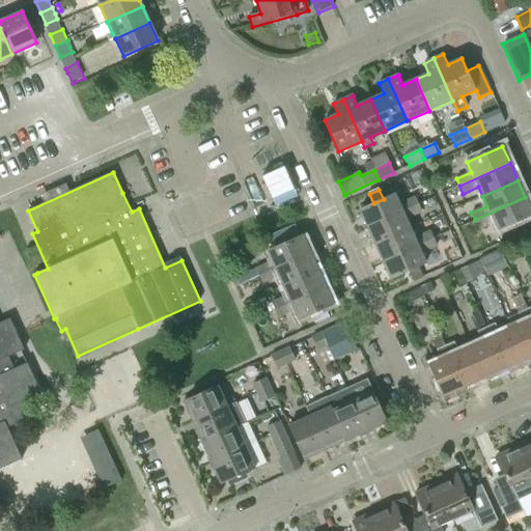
[(367,227),(418,205),(414,197),(399,204),(394,194),(384,199),(373,203),(359,211),(367,227)]
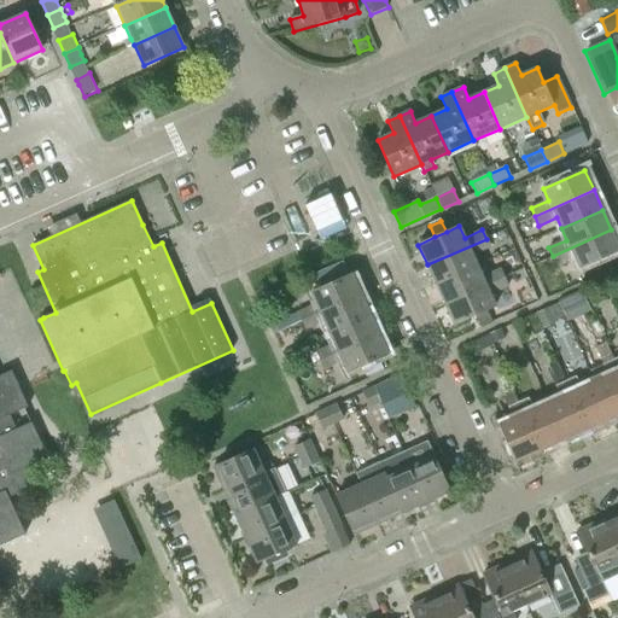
[(617,244),(611,229),(553,256),(553,257),(557,264),(575,257),(579,268),(617,250),(617,244)]
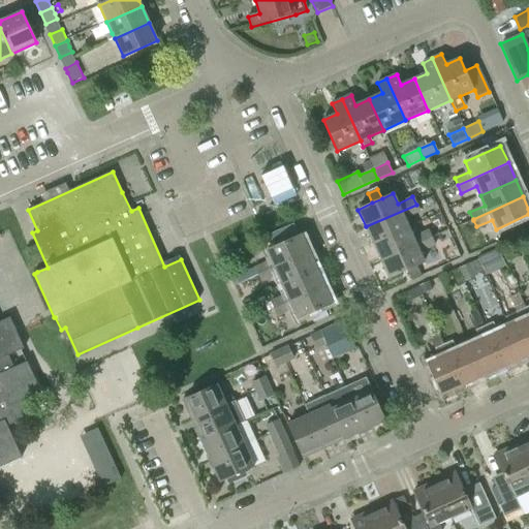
[(419,212),(416,205),(366,226),(373,244),(408,227),(404,218),(419,212)]
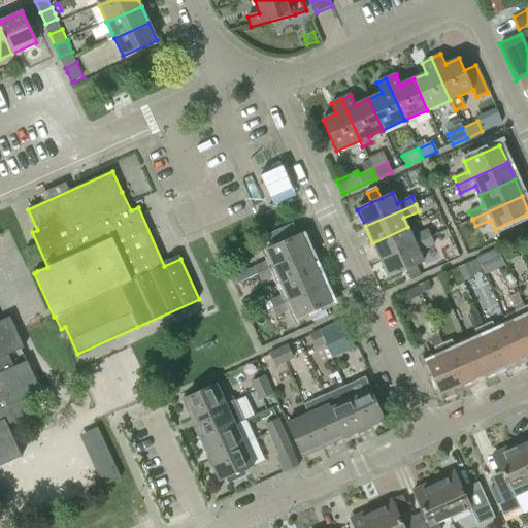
[(380,260),(430,237),(427,230),(411,237),(407,227),(372,243),(380,260)]
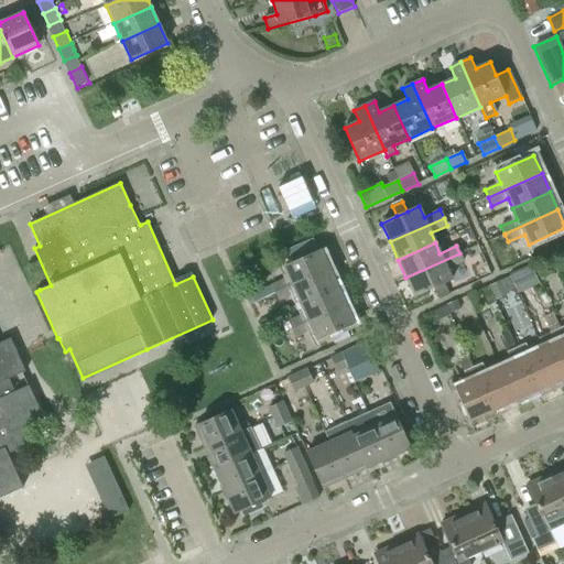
[(277,295),(331,271),(322,250),(284,268),(289,278),(250,295),(255,305),(277,295)]
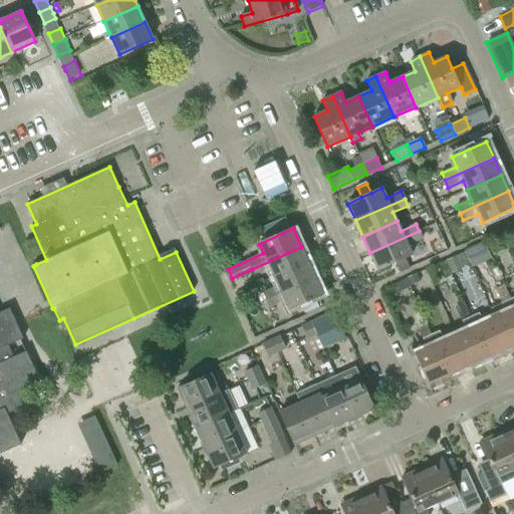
[(419,231),(369,253),(377,270),(412,255),(408,245),(422,239),(419,231)]
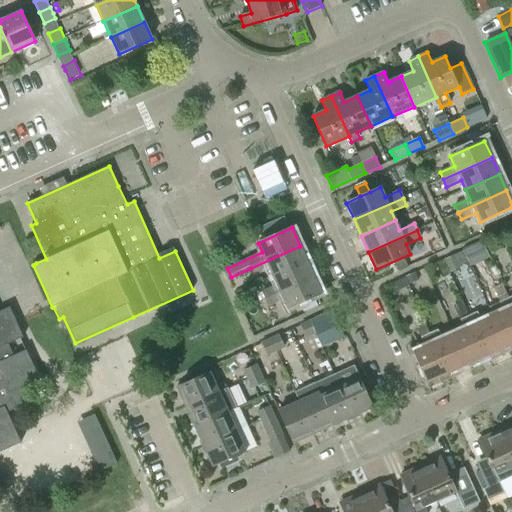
[(36,237),(27,241),(26,241),(36,263),(46,259),(36,237)]
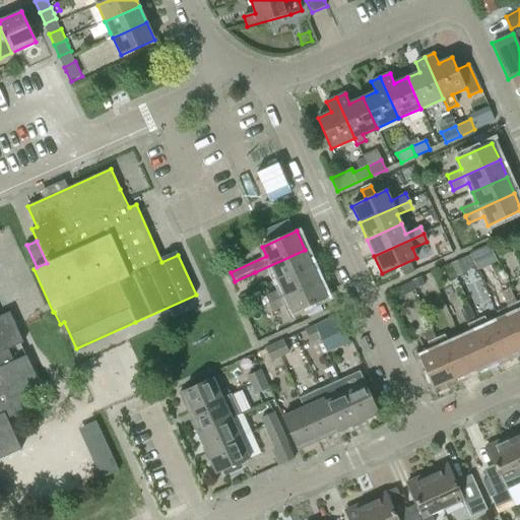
[(497,261),(490,247),(470,255),(470,256),(475,266),(477,270),(497,261)]
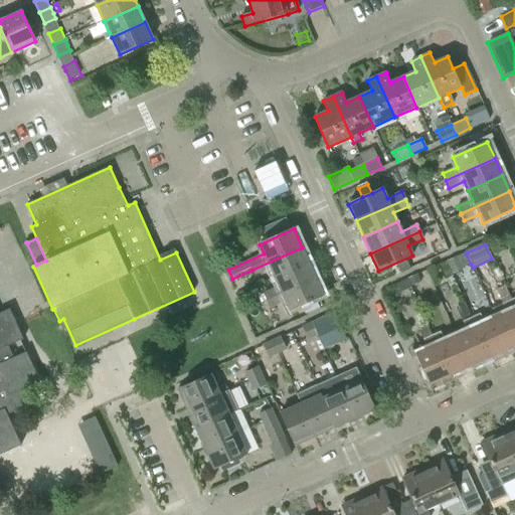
[(496,259),(505,253),(501,244),(491,248),(496,259)]
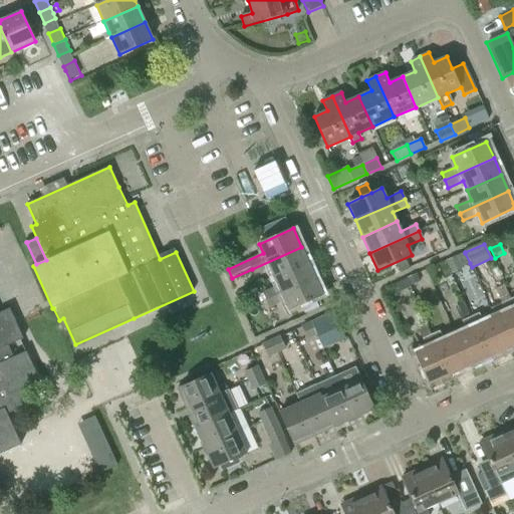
[(301,247),(252,269),(255,274),(269,268),(274,277),(308,262),(301,247)]
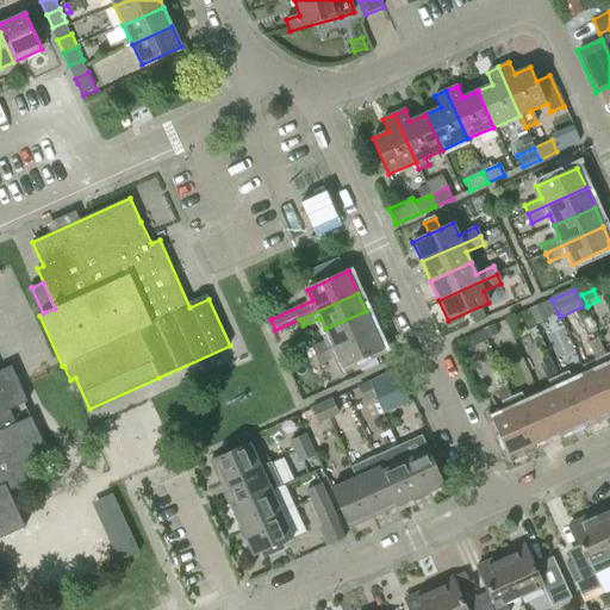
[(547,318),(541,305),(529,310),(536,324),(547,318)]
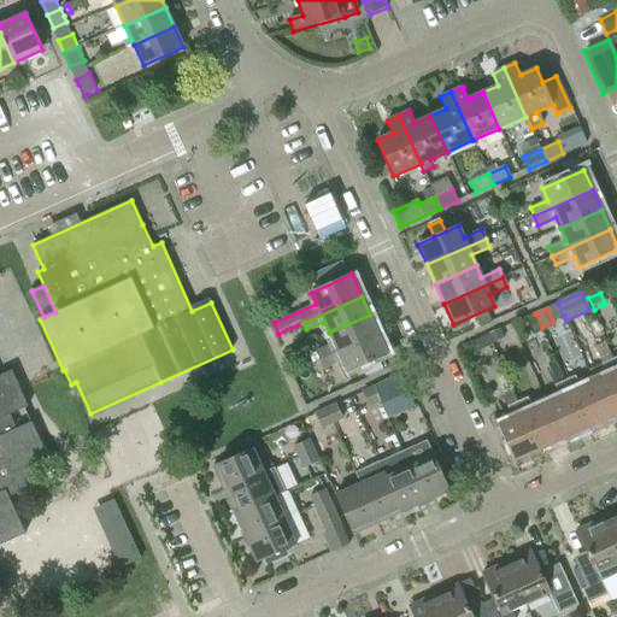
[(486,311),(474,316),(480,328),(492,323),(486,311)]
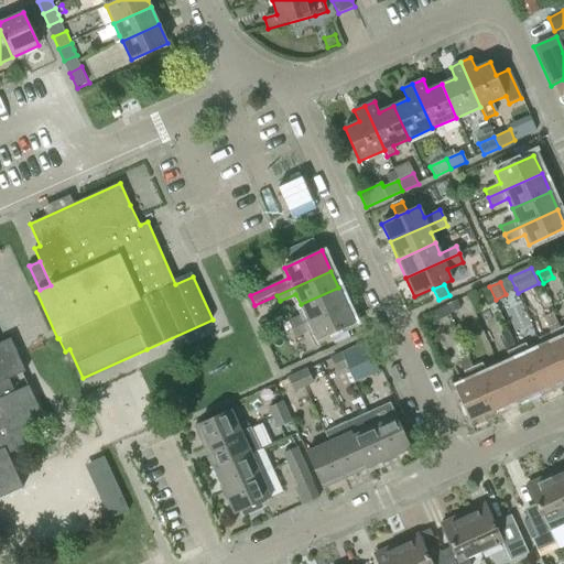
[(292,329),(346,305),(338,288),(301,304),(305,314),(289,322),(292,329)]
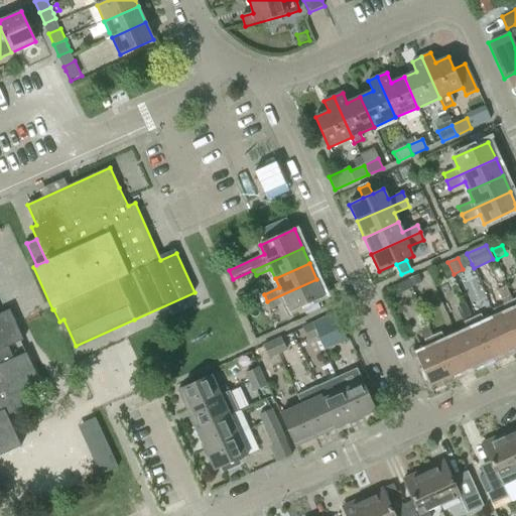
[(382,271),(387,280),(399,274),(395,265),(382,271)]
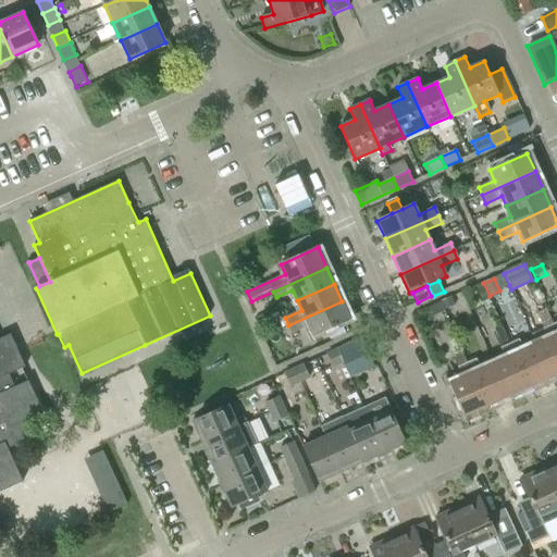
[(452,298),(442,302),(445,309),(455,305),(452,298)]
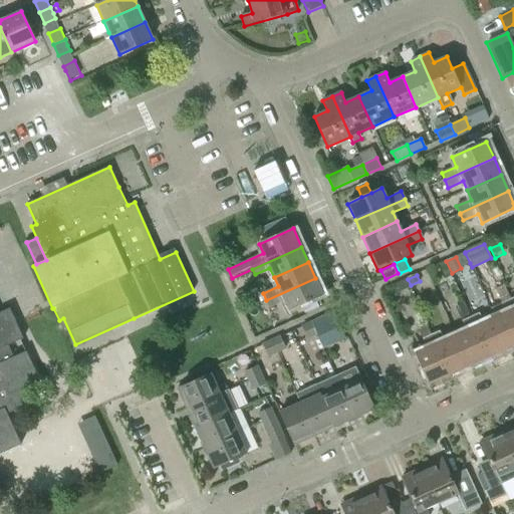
[(315,278),(266,300),(269,307),(284,301),(288,310),(301,304),(305,313),(319,307),(315,298),(322,295),(315,278)]
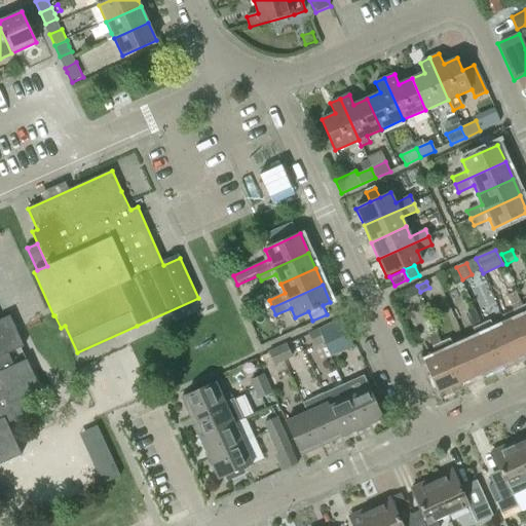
[(520,357),(525,353),(525,314),(522,306),(514,310),(518,321),(506,326),(520,357)]
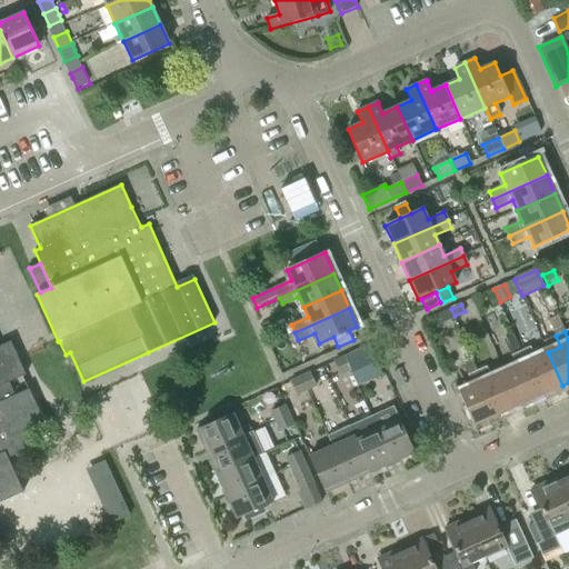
[(513,336),(505,340),(509,351),(519,347),(515,337),(513,336)]
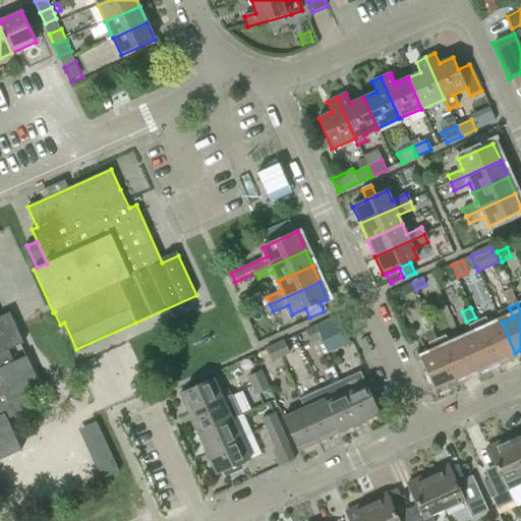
[(0,460),(21,451),(8,420),(29,411),(21,395),(41,386),(26,356),(14,362),(8,350),(23,343),(10,312),(0,316),(0,460)]
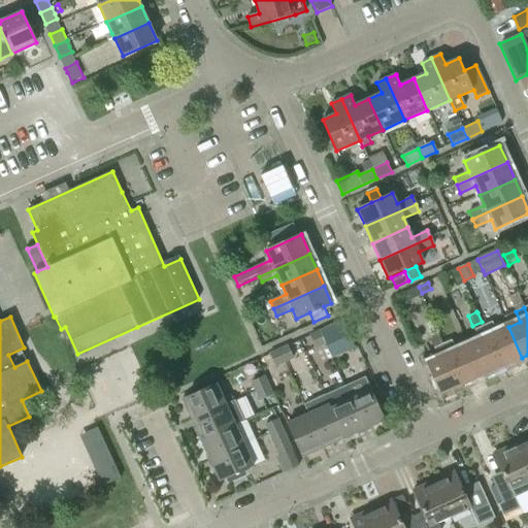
[(355,347),(343,321),(320,331),(325,343),(331,358),(355,347)]
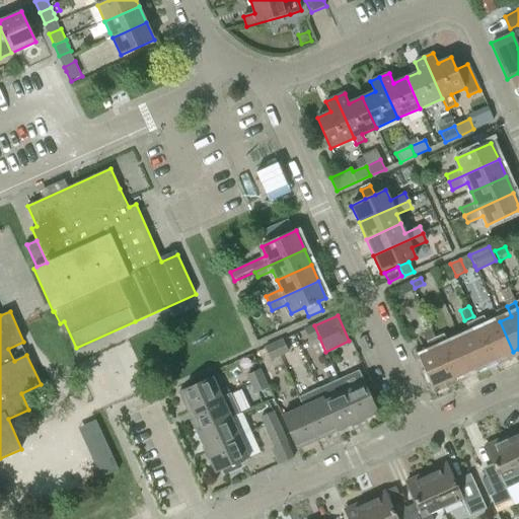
[(484,316),(475,320),(494,361),(513,352),(500,321),(488,326),(484,316)]
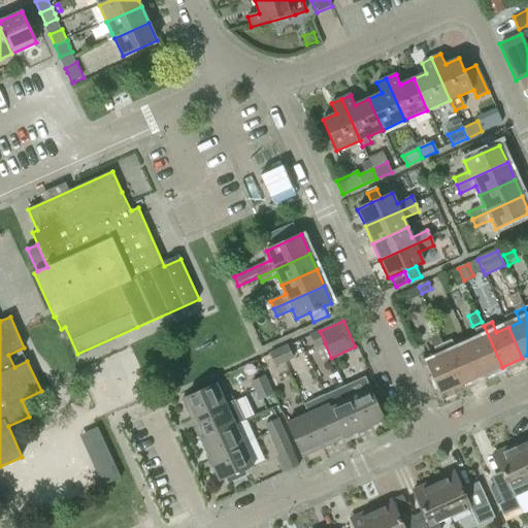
[(480,340),(468,345),(482,376),(502,367),(484,326),(474,330),(480,340)]
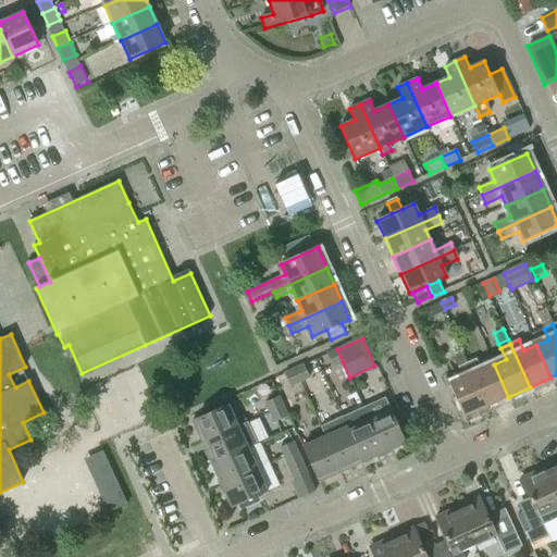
[(333,367),(343,362),(337,349),(327,354),(333,367)]
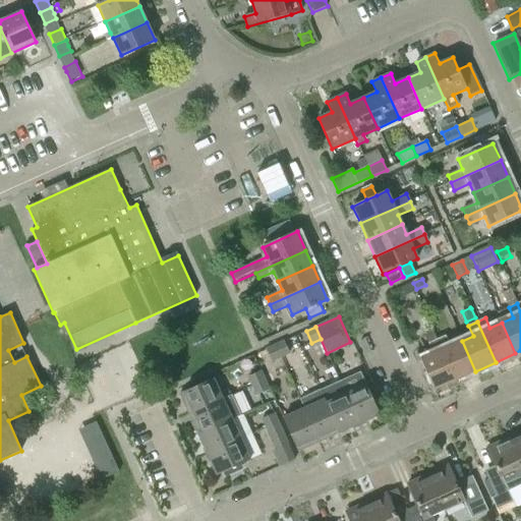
[(433,332),(425,335),(429,343),(437,340),(433,332)]
